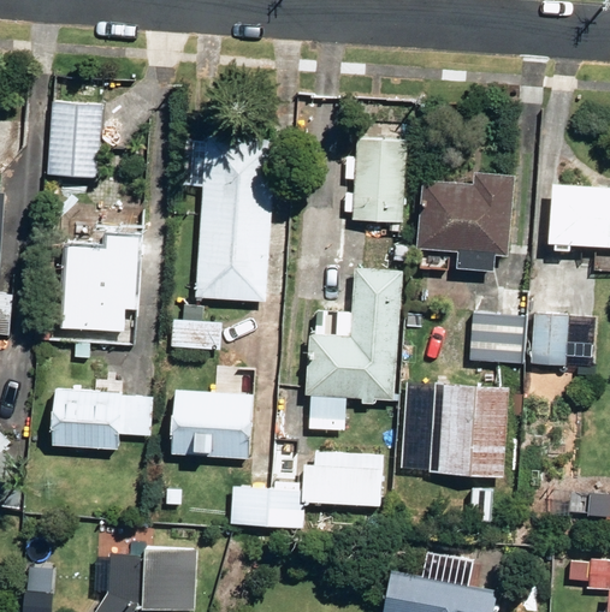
[(47,177),(96,179),(102,83),(53,81),(47,177)]
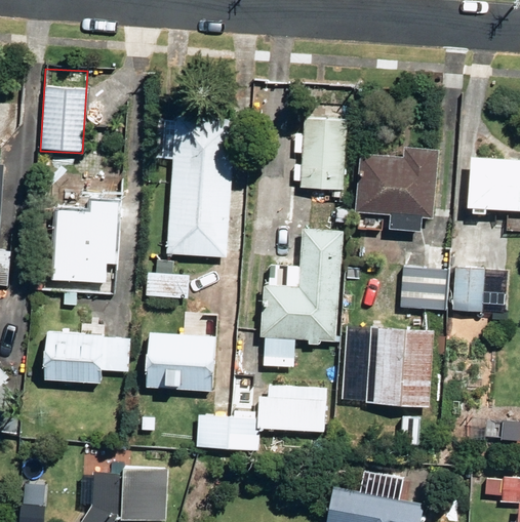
[(175,115),(166,253),(226,257),(234,119),(175,115)]
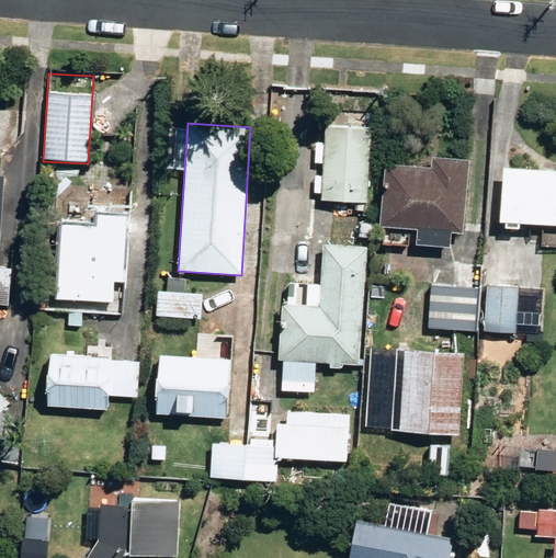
[(320,201),(365,204),(370,129),(325,127),(320,201)]
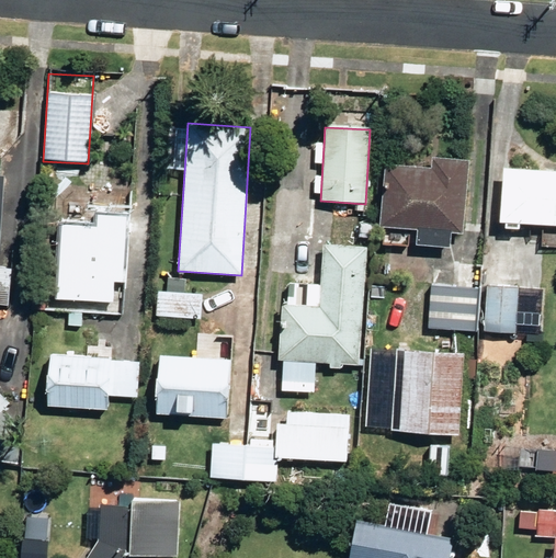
[(416,245),(449,248),(450,232),(462,234),(467,161),(432,158),(431,168),(384,164),(379,227),(416,230),(416,245)]
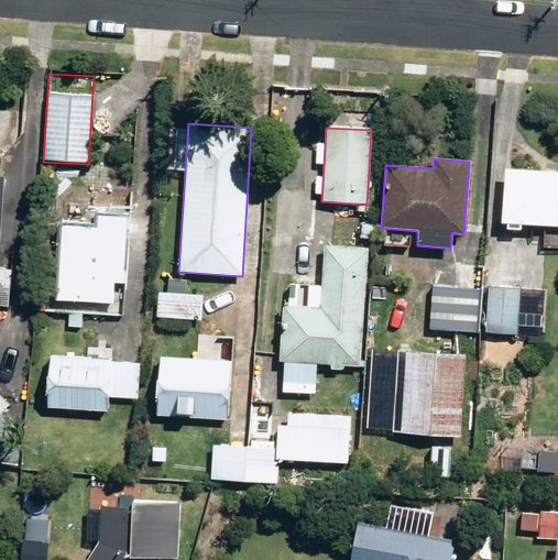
[(506,228),(521,229),(522,223),(557,224),(557,171),(505,168),(502,221),(506,222),(506,228)]
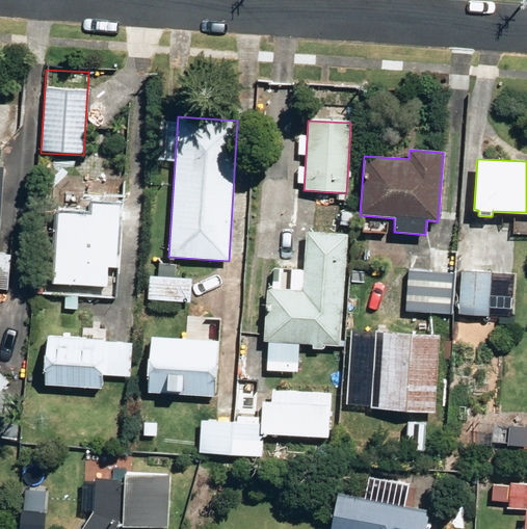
[(51,283),(105,286),(106,266),(117,267),(122,202),(90,200),(90,211),(56,209),(51,283)]
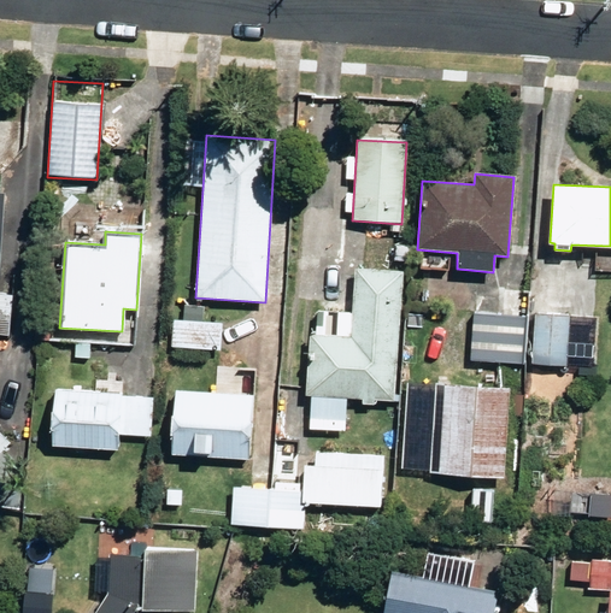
[(363,405),(375,406),(375,399),(394,400),(403,272),(358,270),(353,336),(311,334),(307,395),(363,399),(363,405)]
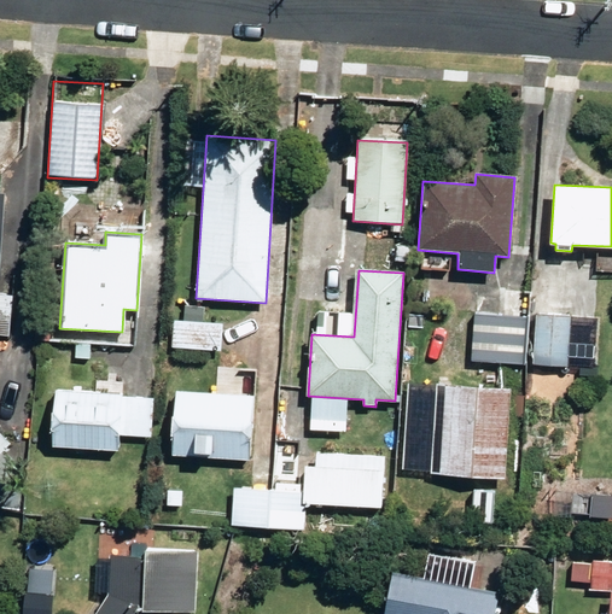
[(467,362),(523,364),(526,293),(497,292),(496,316),(470,314),(467,362)]
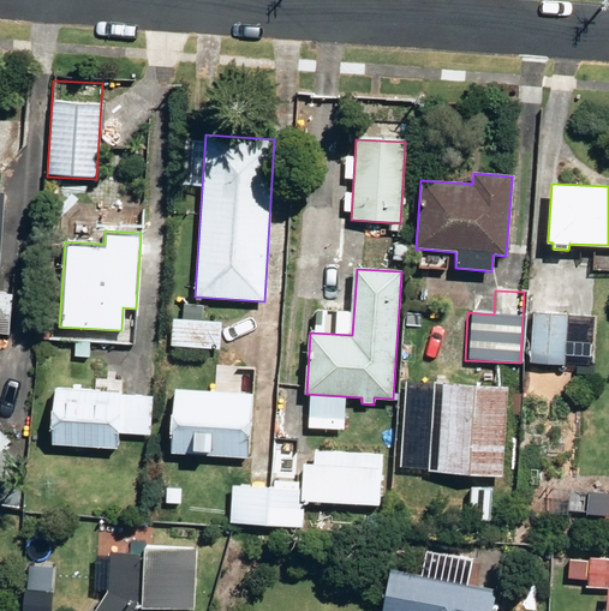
[(0,334),(11,335),(13,293),(0,292),(0,334)]
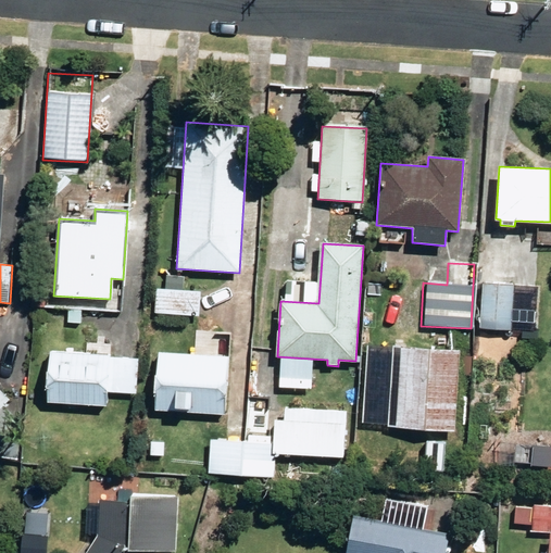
[(152,313),(197,317),(200,292),(180,291),(182,278),(167,277),(166,290),(154,290),(152,313)]
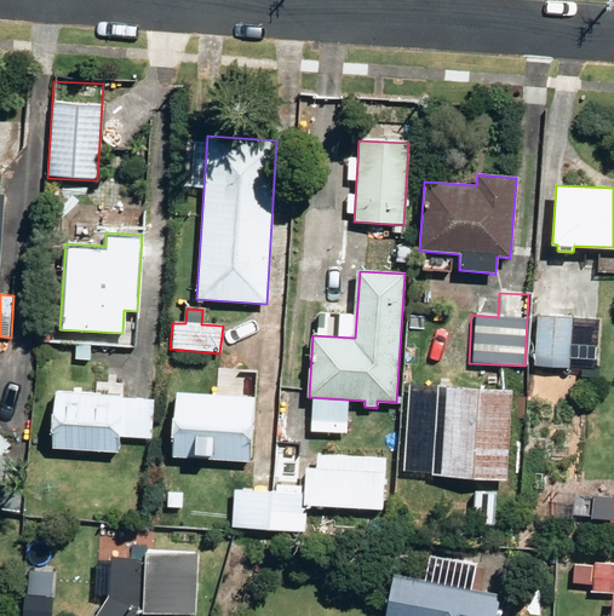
[(533,366),(595,368),(597,320),(535,316),(533,366)]
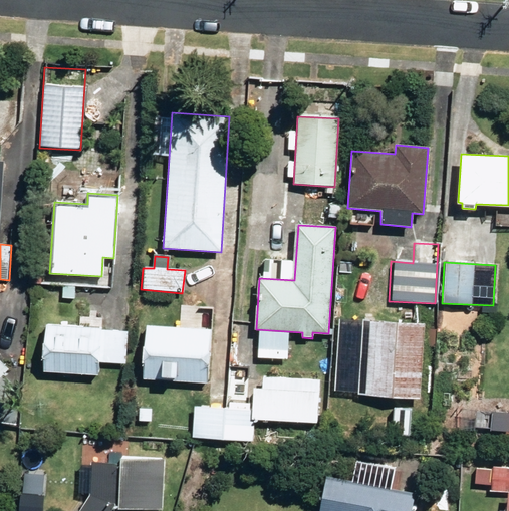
[(365,395),(420,398),(422,350),(428,351),(429,341),(423,341),(424,322),(369,319),(365,395)]
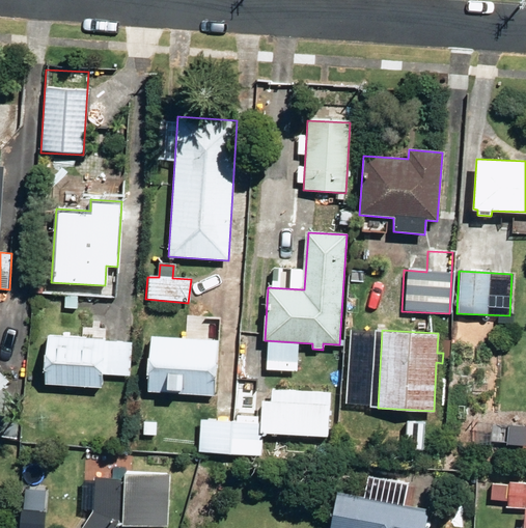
[(43,384),(100,387),(100,374),(127,377),(129,342),(102,341),(102,338),(46,335),(43,384)]
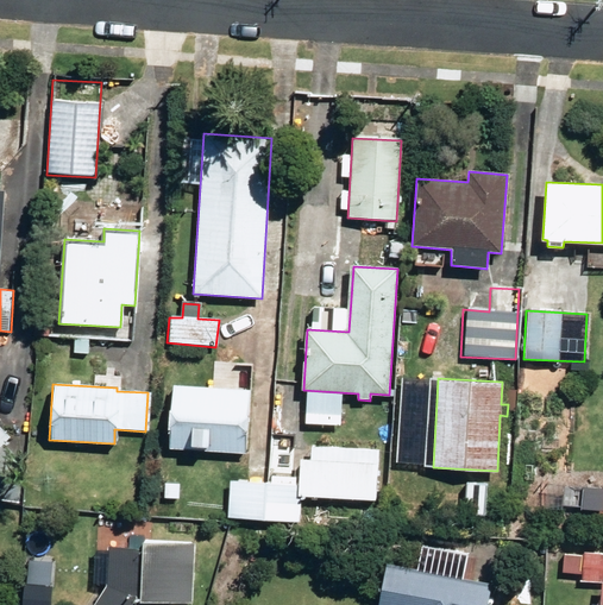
[(169,448),(246,454),(250,390),(173,385),(169,448)]
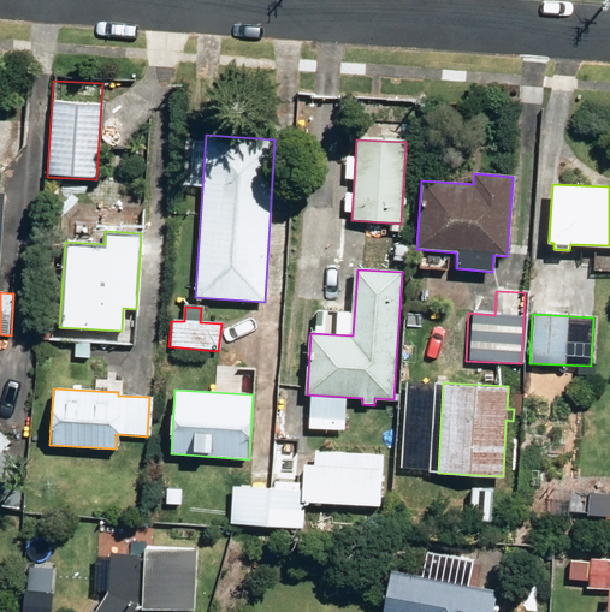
[(0,489),(22,467),(5,450),(12,441),(0,431),(0,489)]
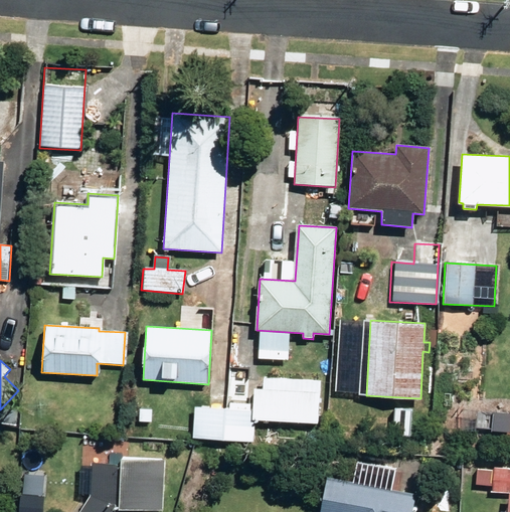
[(232,360),(230,379),(247,381),(248,362),(232,360)]
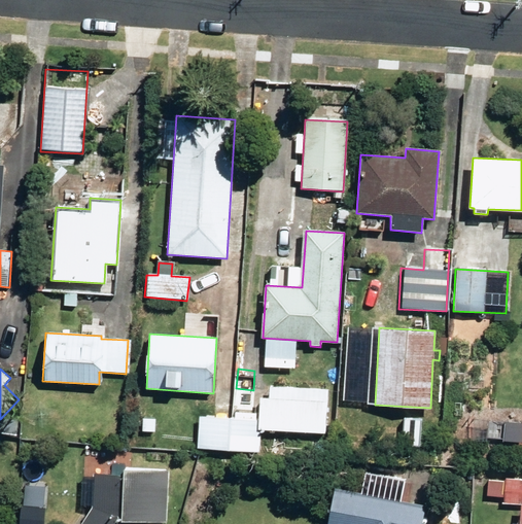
[(228,419),(225,451),(256,453),(258,429),(324,433),(326,404),(310,403),(311,390),(276,387),(276,399),(258,398),(256,421),(228,419)]
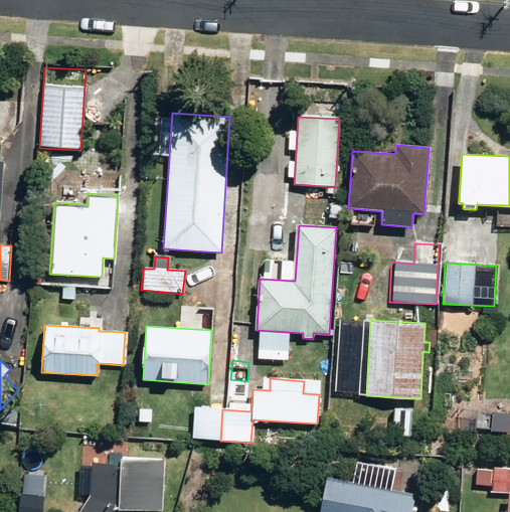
[(220,441),(222,409),(182,406),(179,438),(220,441)]
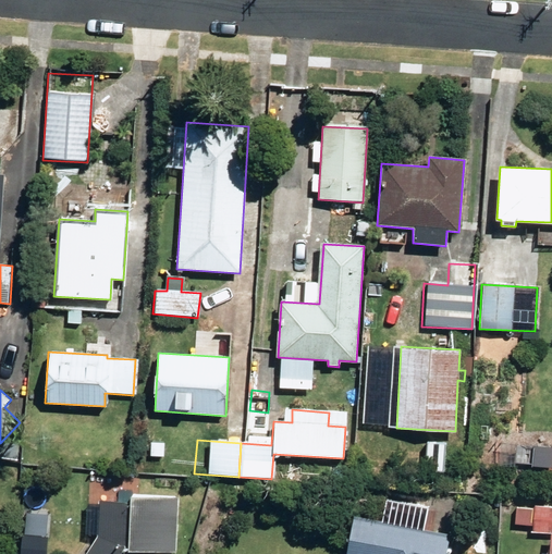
[(132,493),(132,502),(97,501),(96,537),(84,553),(175,553),(179,496),(132,493)]
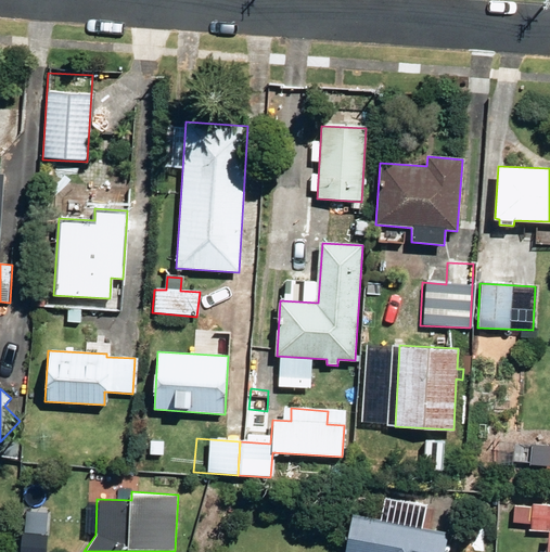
[(549,504),(536,504),(536,509),(521,508),(520,524),(535,525),(534,530),(549,531),(549,504)]
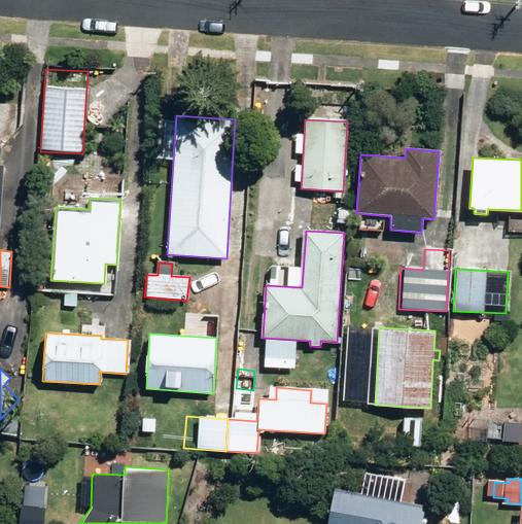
[(421,523),(425,505),(334,487),(326,523),(421,523)]
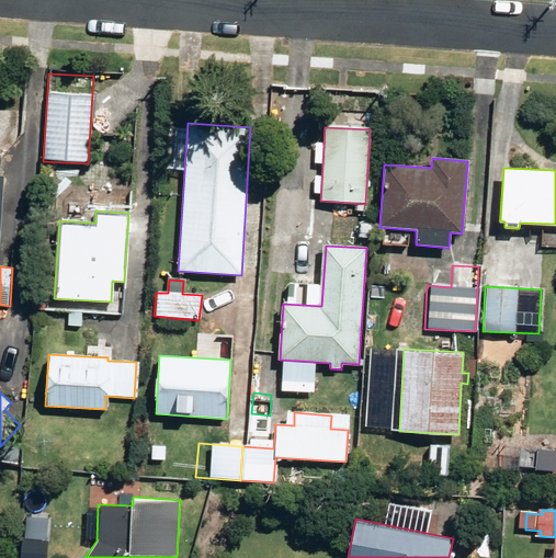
[(40,557),(42,544),(19,542),(16,557),(40,557)]
